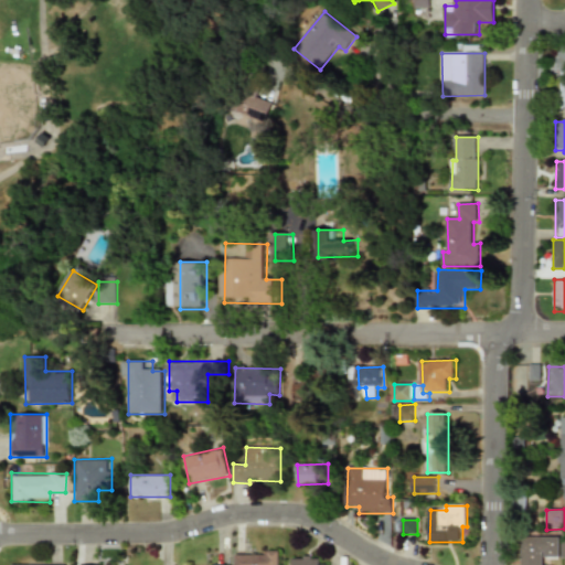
[(522,564),(551,564),(551,558),(564,558),(564,536),(522,536),(522,564)]
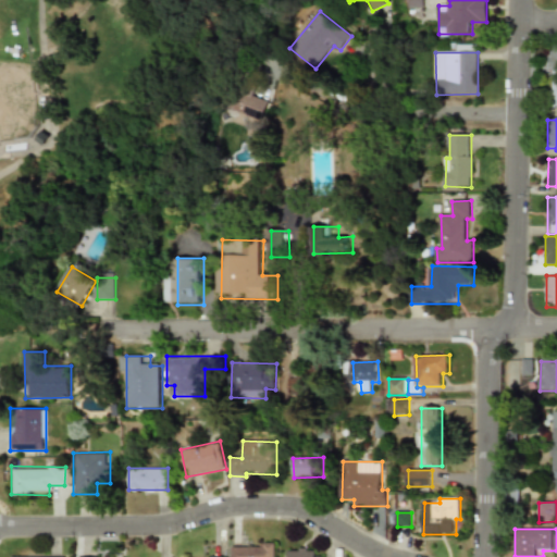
[(275,556),(275,543),(232,543),(232,556),(275,556)]
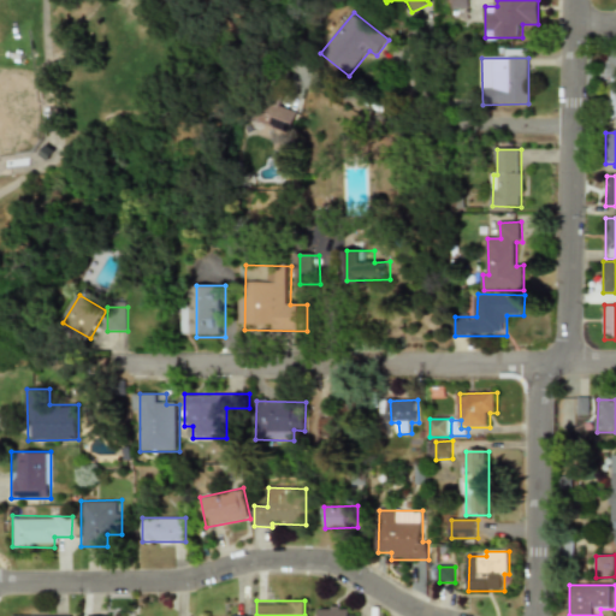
[(318,615),(353,615),(353,606),(319,605),(318,615)]
